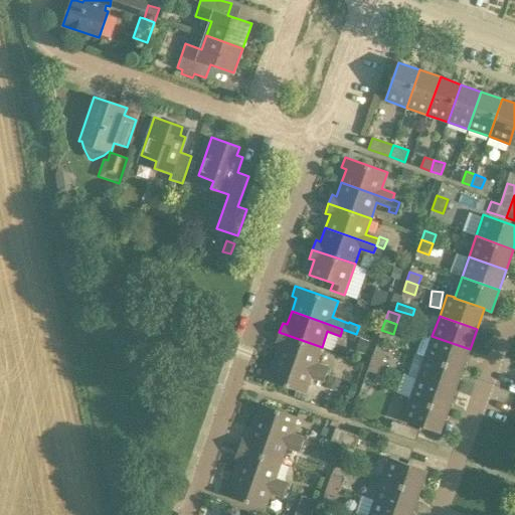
[(276,341),(281,343),(276,356),(326,374),(329,367),(316,363),(322,347),(279,332),(276,341)]
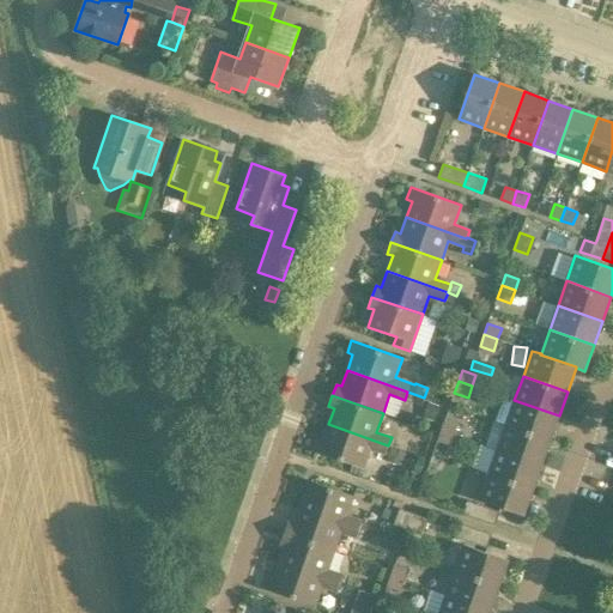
[(505,425),(551,441),(559,416),(514,400),(505,425)]
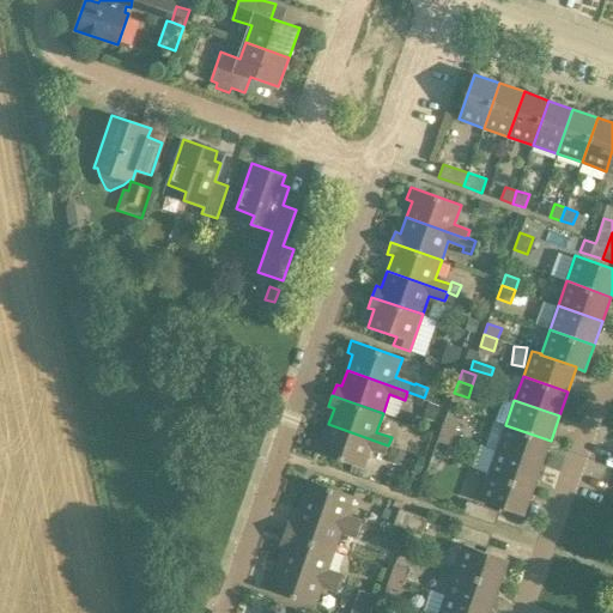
[(435,422),(439,406),(429,402),(424,417),(435,422)]
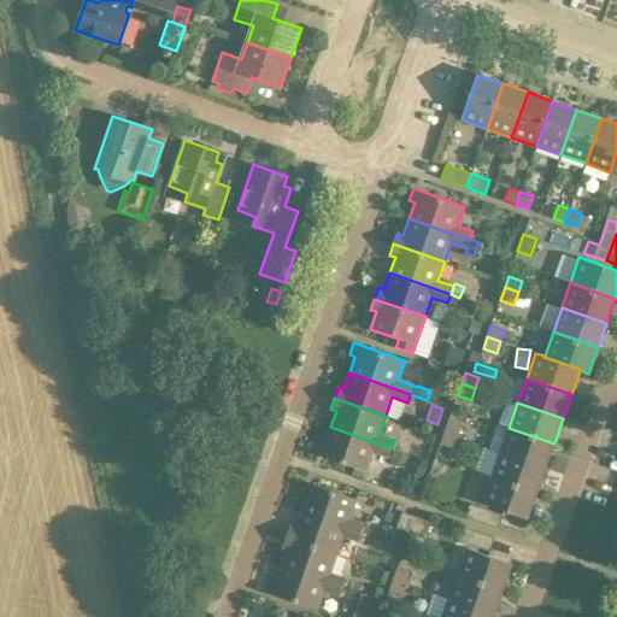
[(462,425),(448,421),(445,433),(458,438),(462,425)]
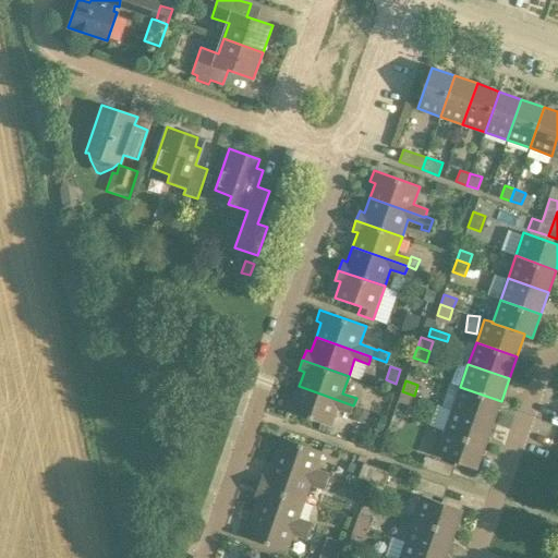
[(284,410),(330,426),(337,409),(351,413),(353,405),(299,386),(293,401),(289,399),(284,410)]
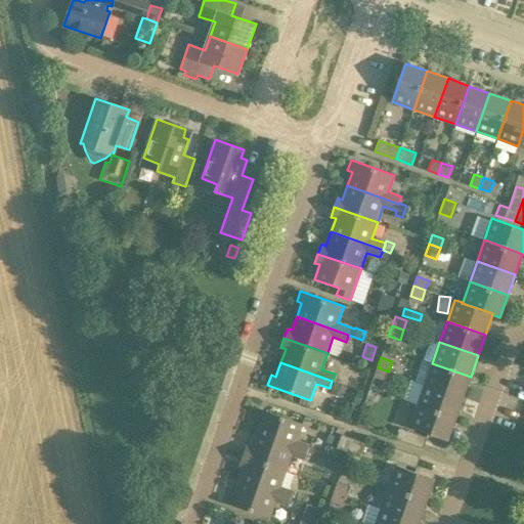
[(425,384),(463,397),(471,377),(432,363),(425,384)]
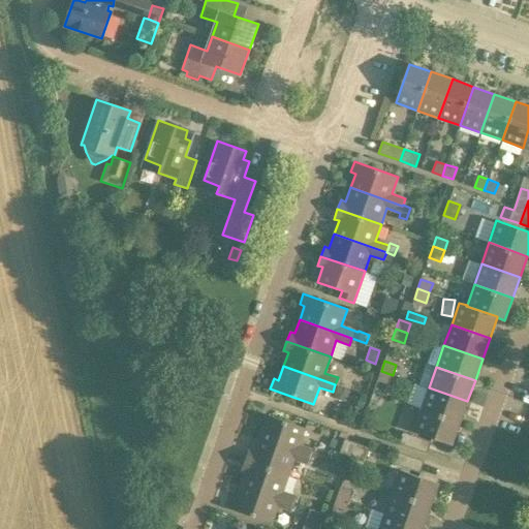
[(381,371),(377,380),(389,384),(393,375),(381,371)]
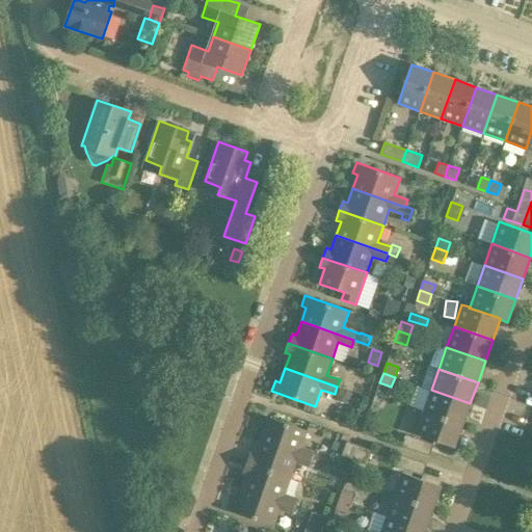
[(353,393),(340,388),(336,399),(349,404),(353,393)]
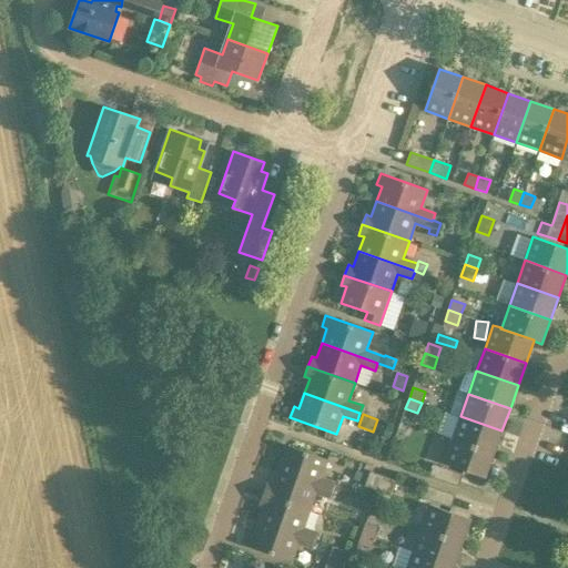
[(453,439),(494,454),(501,430),(460,416),(453,439)]
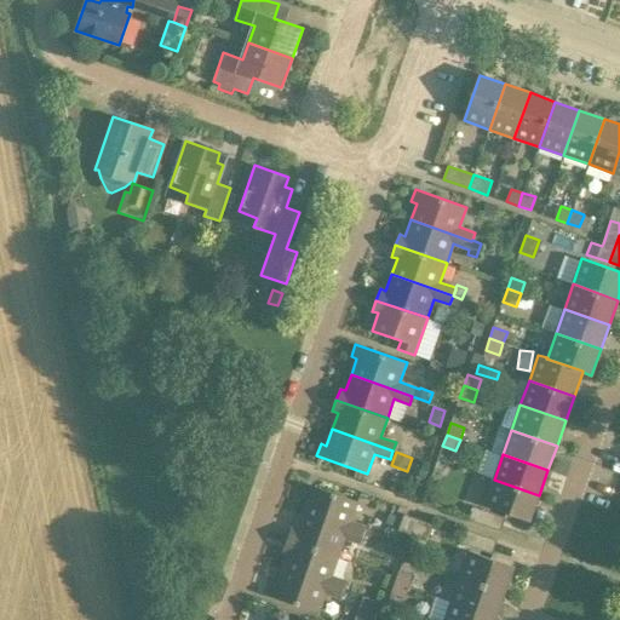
[(484,505),(530,521),(539,495),(494,480),(484,505)]
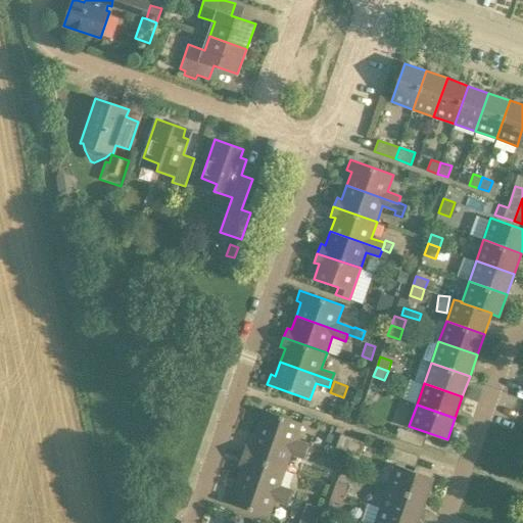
[(255,418),(259,420),(254,433),(306,452),(308,444),(296,440),(302,423),(301,423),(304,415),(284,408),(281,416),(258,408),(255,418)]
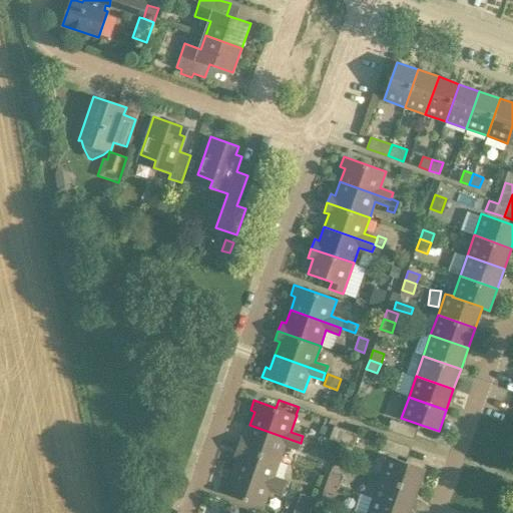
[(418,428),(392,419),(388,430),(414,439),(418,428)]
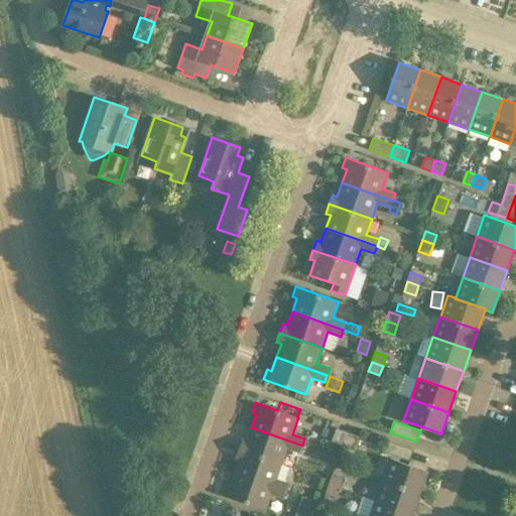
[(287,448),(299,453),(302,445),(251,427),(247,441),(242,439),(239,448),(282,464),(287,448)]
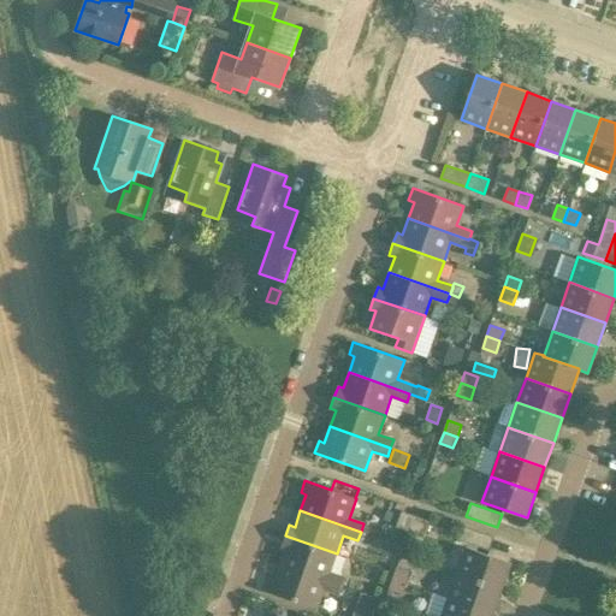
[(401,511),(396,527),(408,531),(424,537),(430,520),(401,511)]
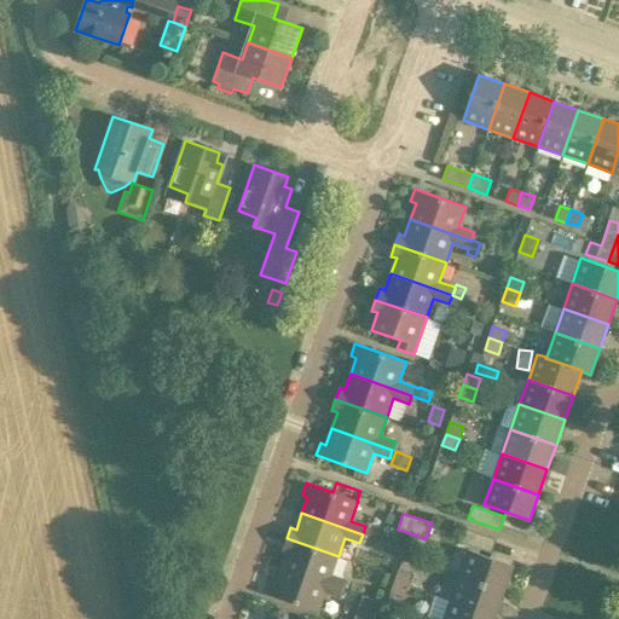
[(496,539),(464,528),(460,542),(491,553),(496,539)]
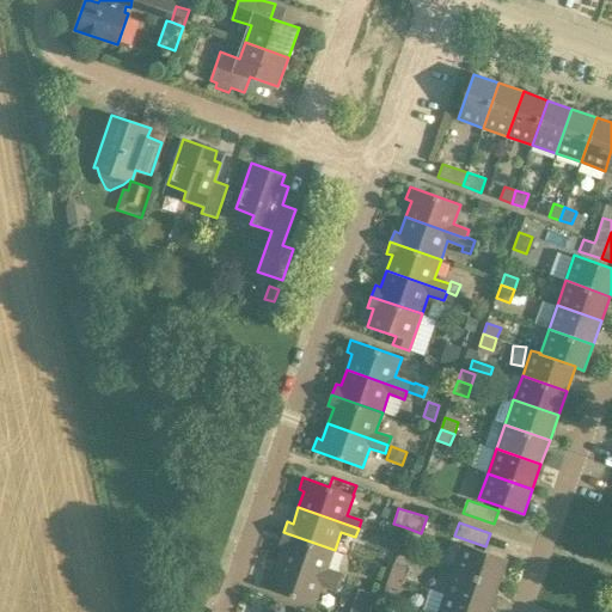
[(343,574),(328,569),(335,550),(283,532),(280,544),(285,545),(280,562),(340,582),(343,574)]
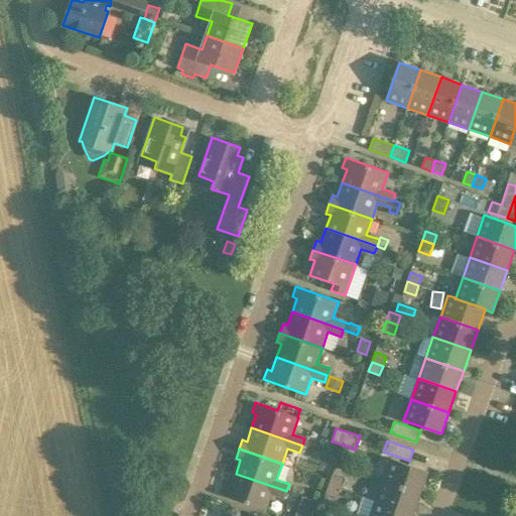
[(427,472),(390,459),(383,480),(420,493),(427,472)]
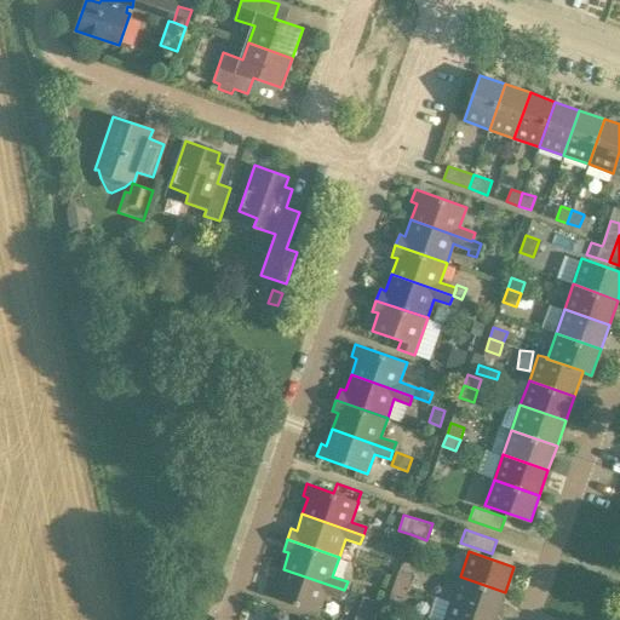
[(320,613),(326,593),(342,598),(344,590),(283,569),(277,585),(271,583),(268,595),(320,613)]
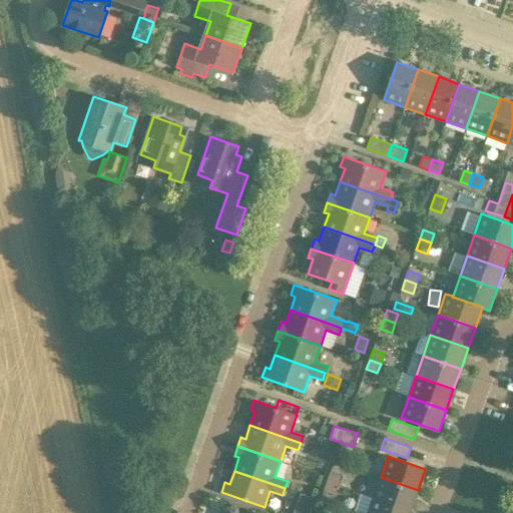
[(342,476),(331,472),(329,478),(327,481),(339,485),(342,476)]
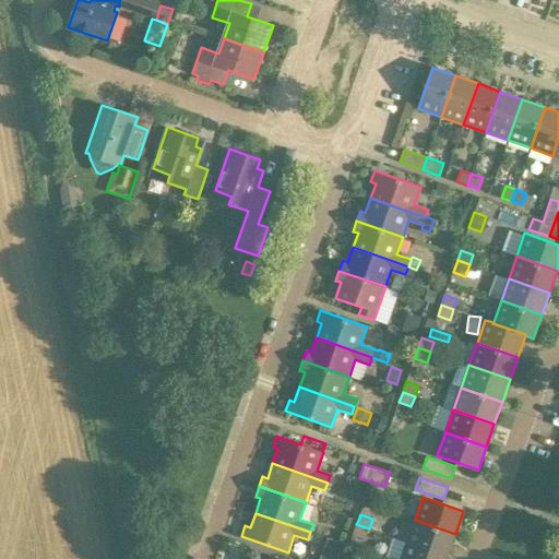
[(455,534),(415,520),(406,542),(448,557),(455,534)]
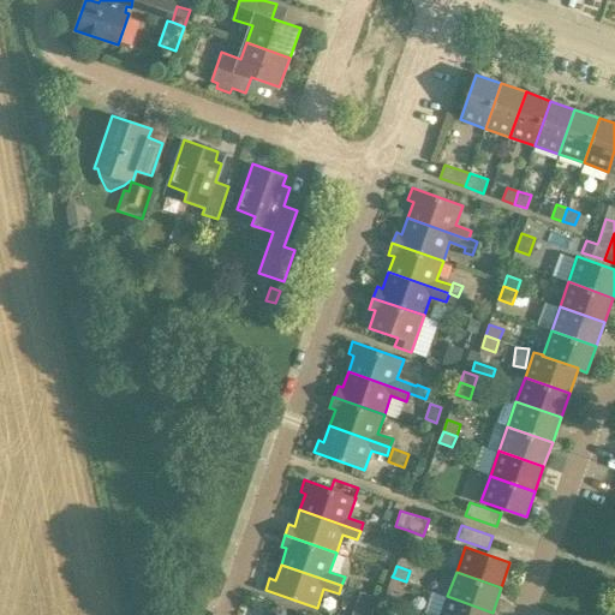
[(388,589),(401,593),(406,581),(392,577),(388,589)]
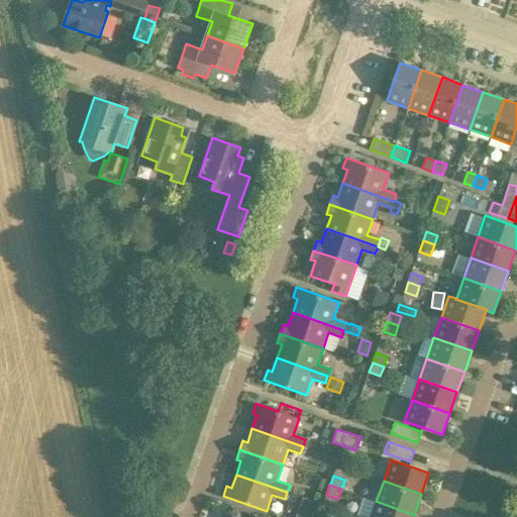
[(303,498),(299,510),(312,515),(317,503),(303,498)]
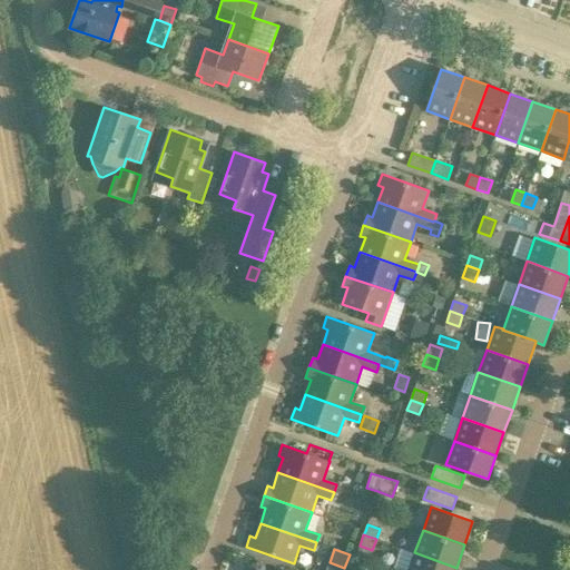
[(454,569),(457,568),(414,552),(408,569),(454,569)]
